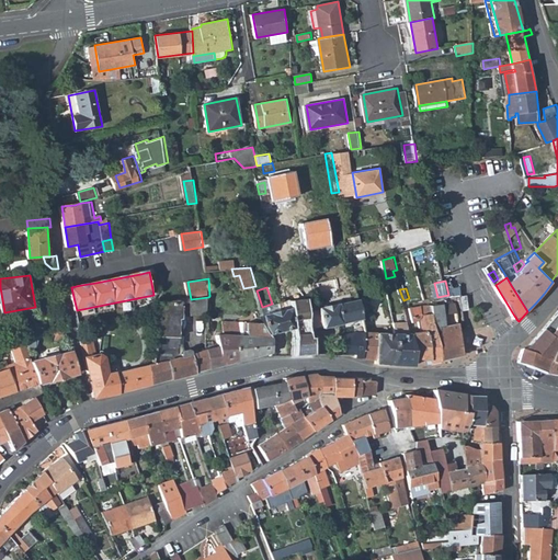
[(191,313),(208,313),(208,297),(191,299),(183,300),(184,311),(191,311),(191,313)]
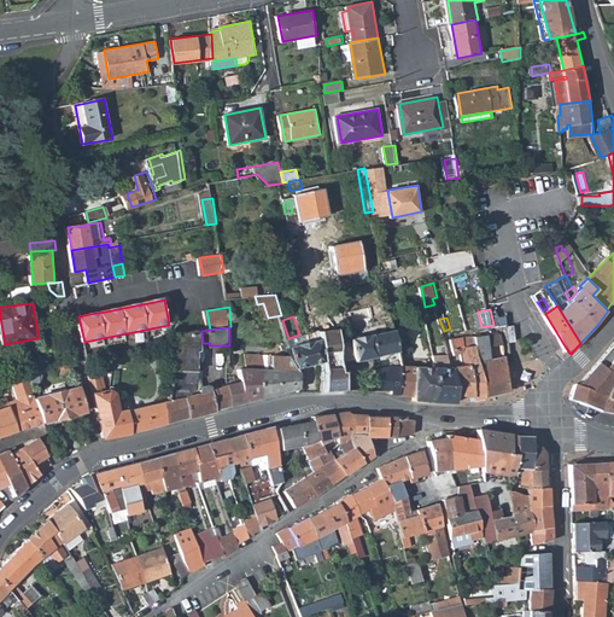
[(405,329),(396,330),(401,351),(409,349),(405,329)]
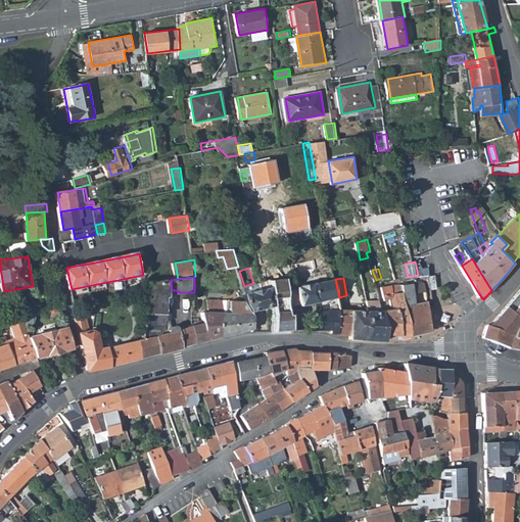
[(253,311),(274,305),(274,295),(271,280),(271,279),(263,281),(264,289),(246,293),(248,301),(253,311)]
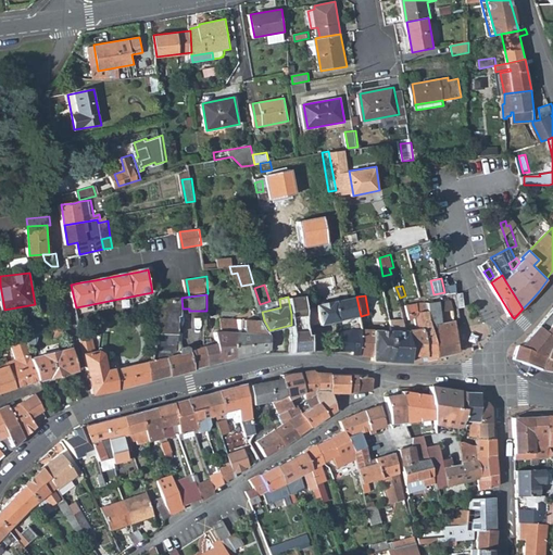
[(354,329),(353,352),(353,353),(361,353),(363,329),(361,320),(361,316),(356,297),(317,304),(322,324),(341,320),(342,324),(349,323),(350,328),(354,329)]
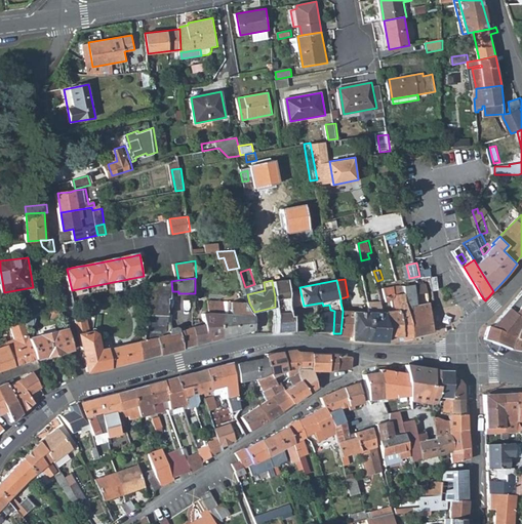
[(168,322),(169,282),(161,283),(156,283),(149,282),(149,327),(147,333),(147,340),(161,337),(162,354),(185,349),(182,331),(181,327),(177,326),(172,327),(171,321),(168,322)]
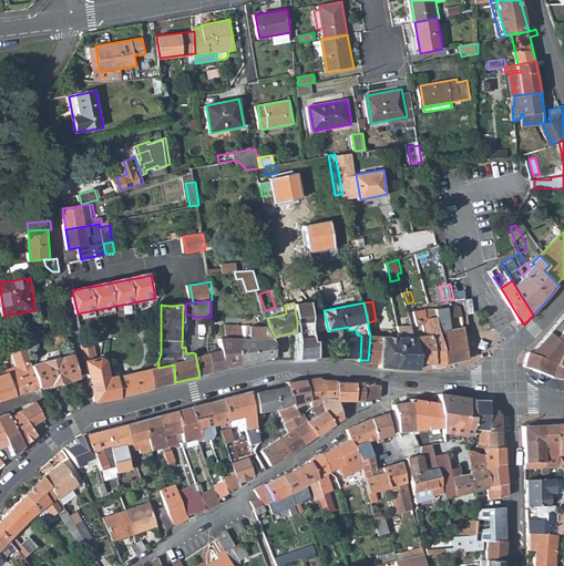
[(285,305),(275,307),(265,310),(267,318),(286,314),(285,305)]
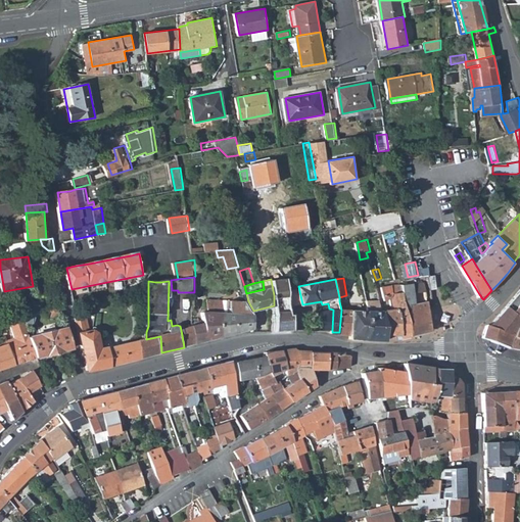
[(416,292),(424,291),(428,291),(427,281),(419,282),(415,282),(416,292)]
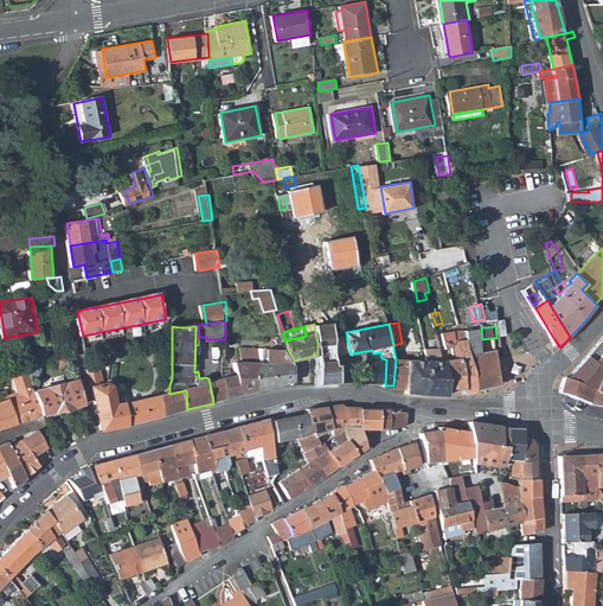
[(499,358),(498,349),(483,352),(482,339),(481,327),(457,330),(457,340),(469,339),(470,358),(479,389),(502,384),(499,358)]
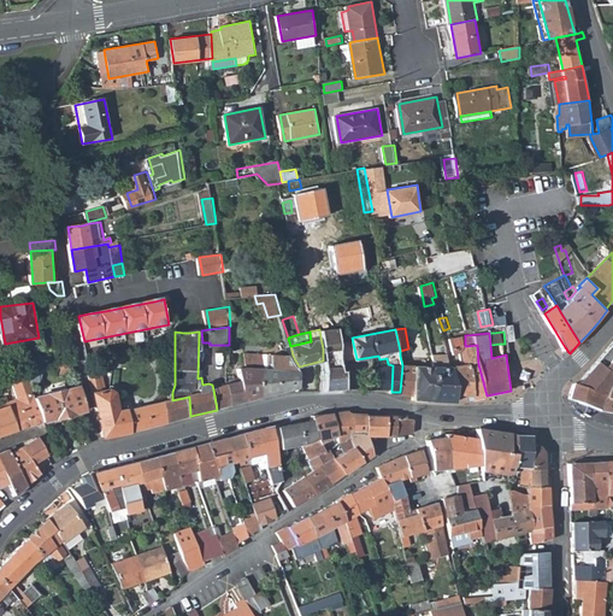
[(467,358),(467,362),(469,363),(470,365),(473,394),(472,399),(487,396),(478,364),(477,345),(465,346),(465,335),(453,338),(455,353),(461,352),(465,351),(465,358),(467,358)]
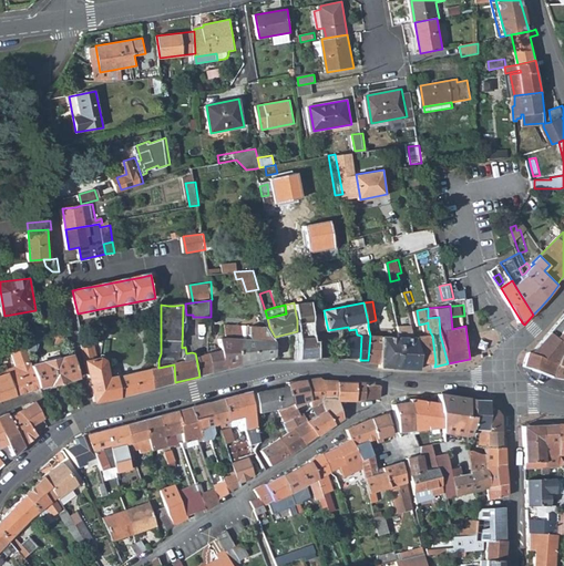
[(563,317),(544,339),(563,351),(563,317)]
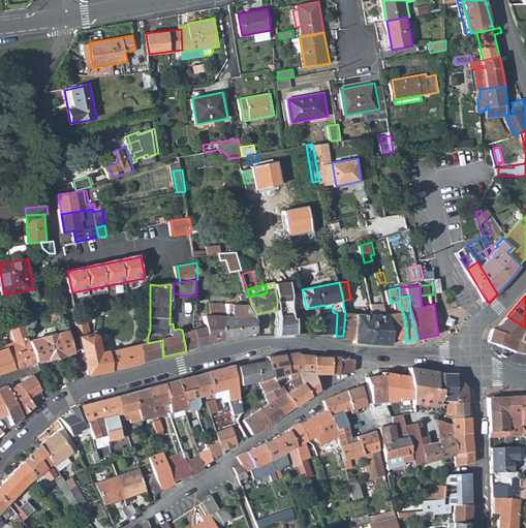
[(292,298),(277,299),(277,309),(277,316),(276,316),(277,335),(299,333),(298,315),(295,316),(292,298)]
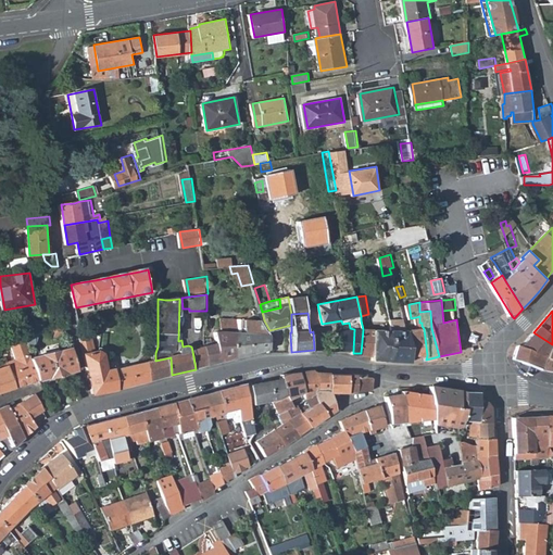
[(218,343),(222,362),(269,349),(272,336),(269,330),(264,320),(250,319),(223,317),(224,331),(217,331),(218,343)]
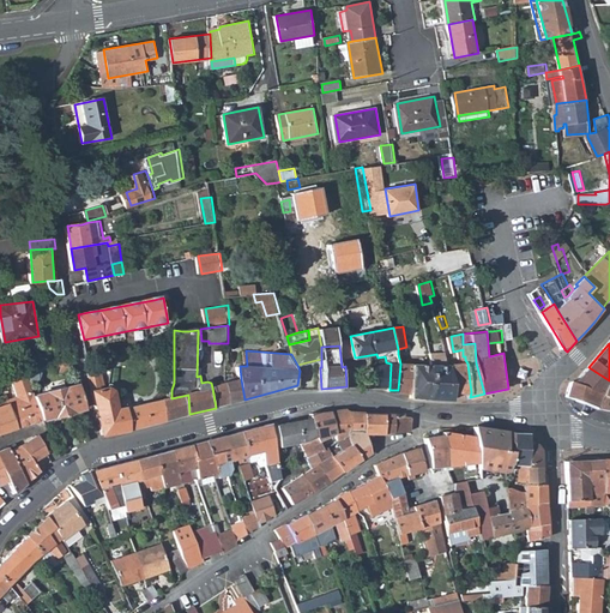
[(408,353),(398,354),(400,364),(410,364),(408,353)]
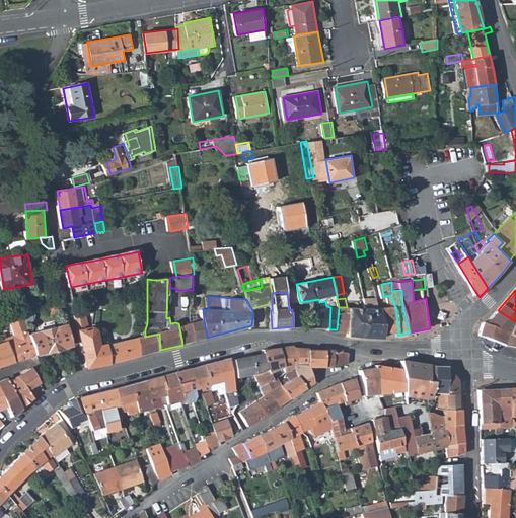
[(366,298),(366,308),(379,308),(378,298),(366,298)]
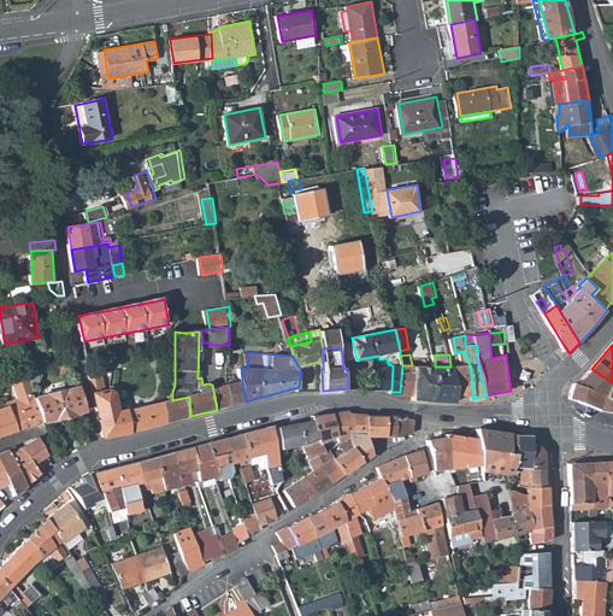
[(77,371),(75,359),(64,362),(66,374),(77,371)]
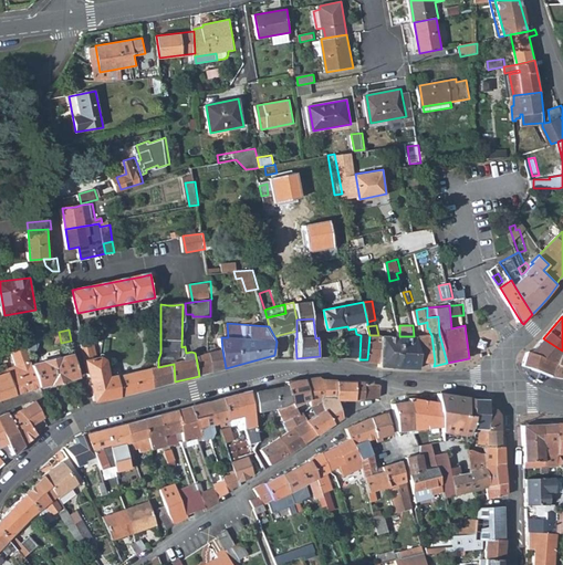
[(419,361),(435,362),(431,335),(430,333),(415,335),(416,336),(418,346),(419,361)]
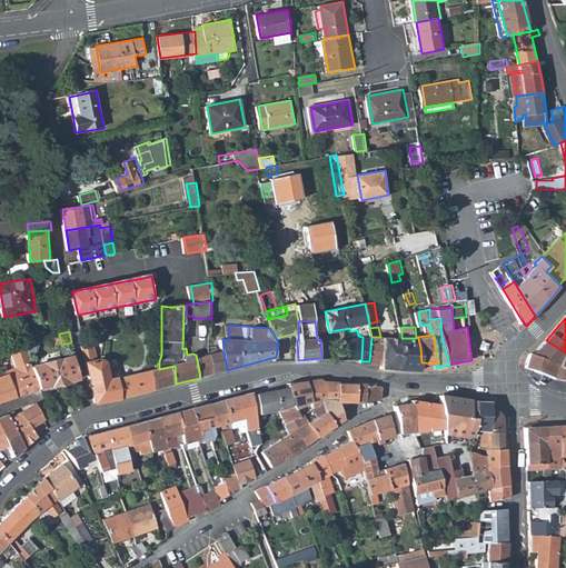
[(380,337),(371,337),(369,361),(383,362),(383,368),(400,369),(400,338),(380,337)]
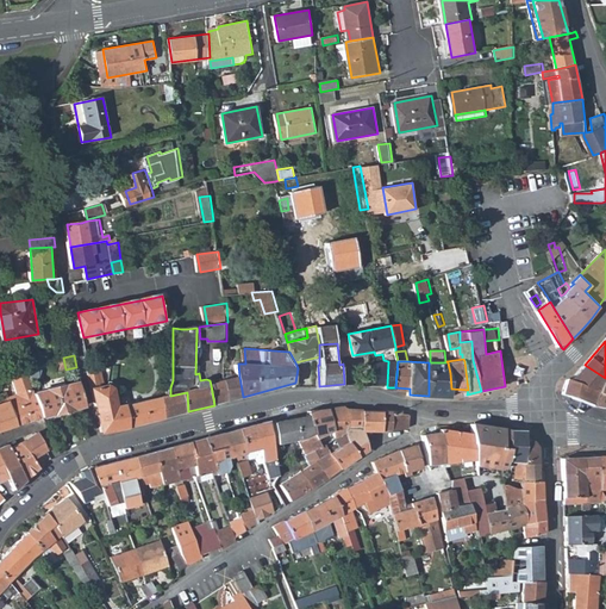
[(430,362),(429,362),(429,396),(451,396),(451,389),(450,373),(448,362),(445,362),(430,362)]
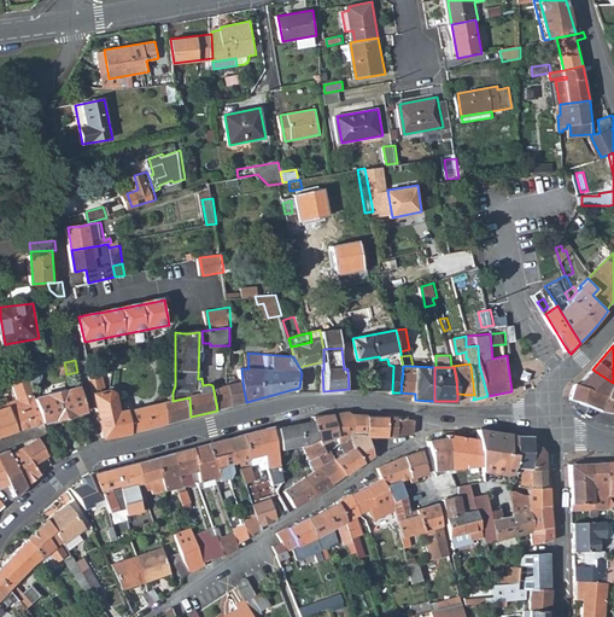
[(613,383),(592,370),(588,367),(574,383),(577,384),(612,397),(613,397),(613,383)]
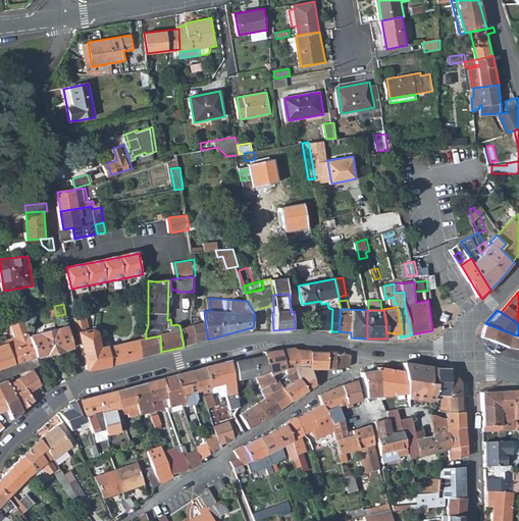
[(142,339),(102,348),(98,332),(94,329),(91,330),(88,317),(78,318),(82,333),(89,369),(112,365),(144,357),(142,339)]
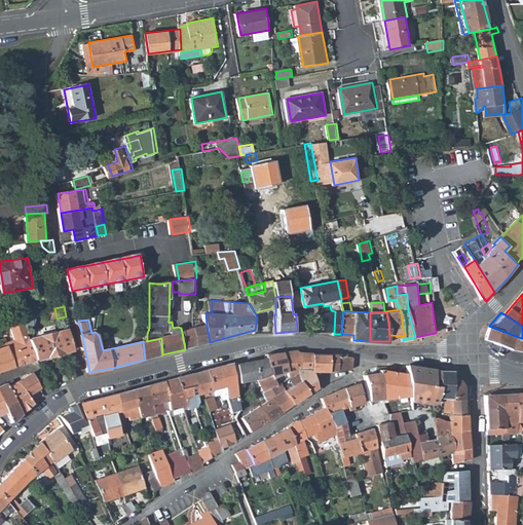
[(15,338),(8,341),(9,346),(16,366),(16,367),(38,359),(31,339),(30,335),(29,322),(12,326),(13,327),(11,328),(15,338)]
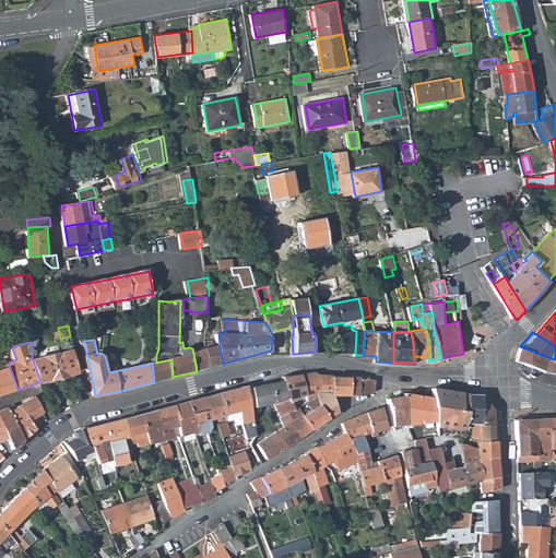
[(220,345),(209,347),(211,367),(223,364),(220,345)]
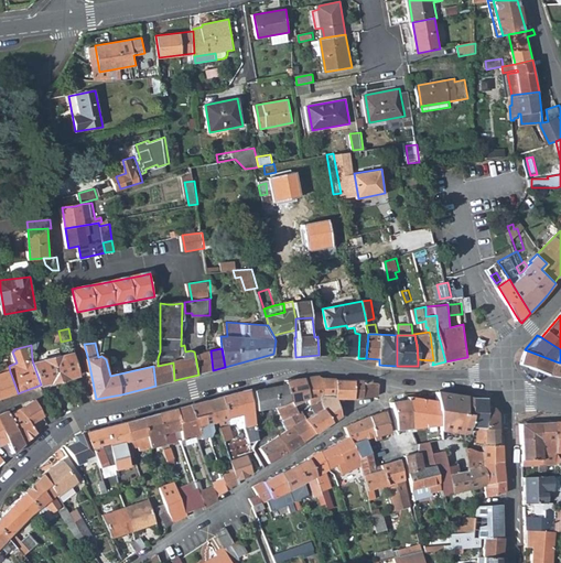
[(211,350),(195,356),(198,375),(213,370),(211,350)]
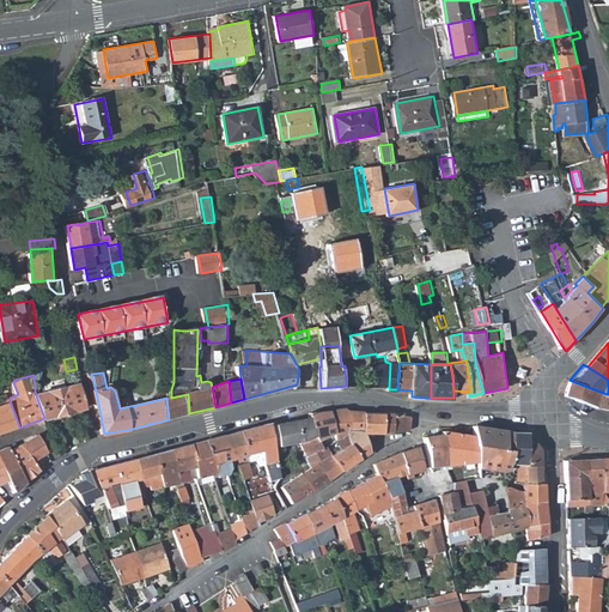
[(597,405),(608,407),(608,394),(607,394),(572,381),(567,392),(568,395),(570,395),(597,405)]
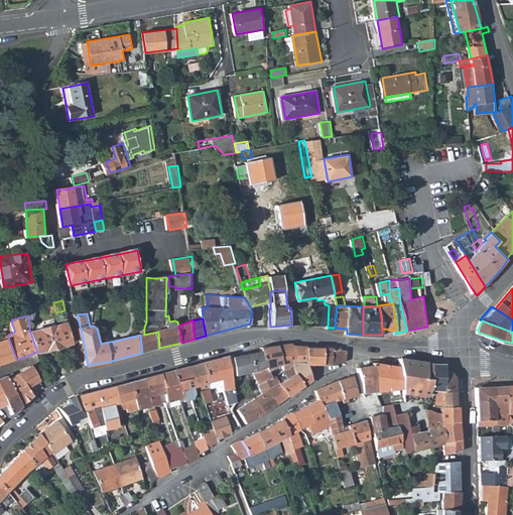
[(37,352),(74,343),(68,323),(30,333),(37,352)]
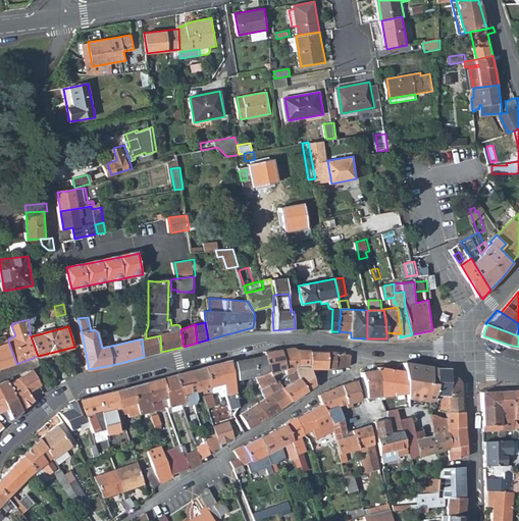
[(160,335),(146,339),(142,339),(144,357),(161,352),(160,335)]
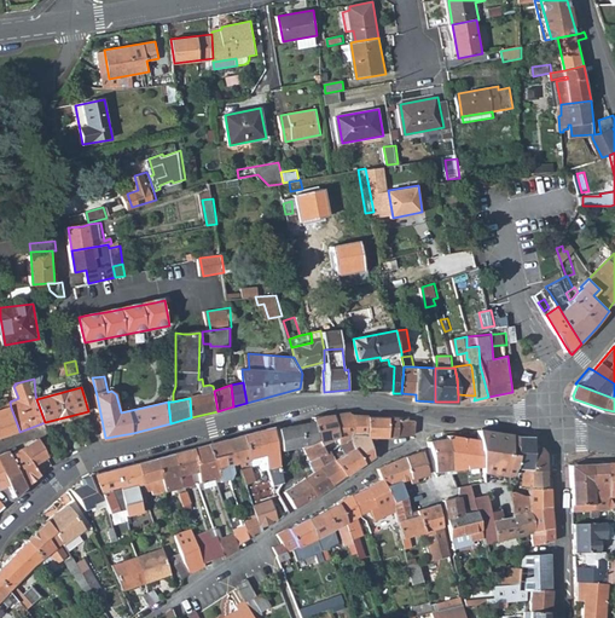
[(0,437),(1,437),(19,431),(11,408),(0,410),(0,437)]
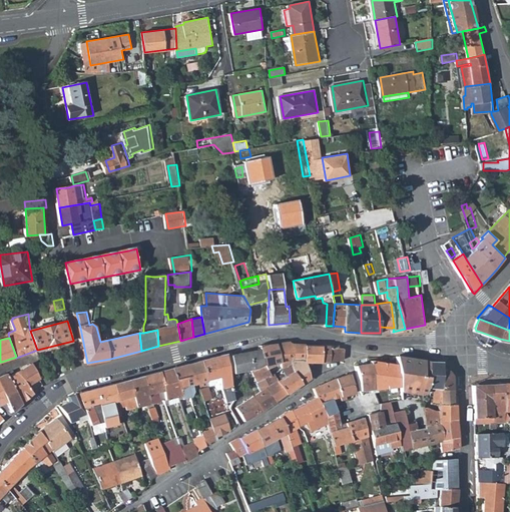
[(294,362),(291,343),(278,344),(283,365),(284,370),(295,365),(303,384),(312,379),(308,363),(294,362)]
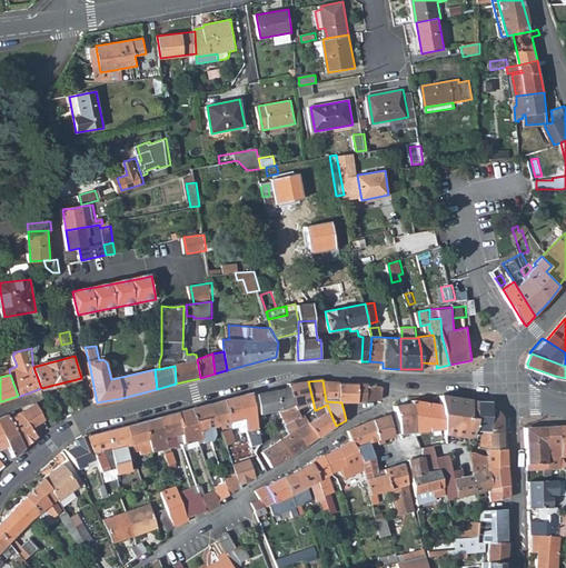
[(349,384),(326,382),(324,380),(323,380),(326,401),(341,402),(359,401),(359,384),(349,384)]
